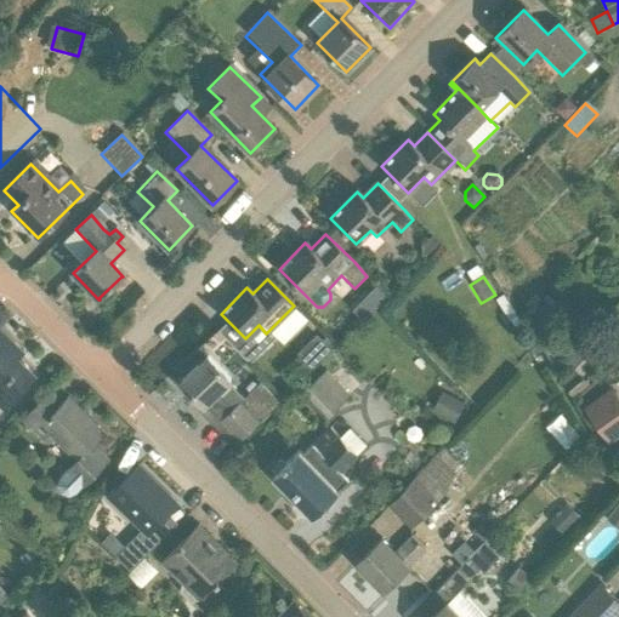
[(374,287),(364,297),(375,308),(385,298),(374,287)]
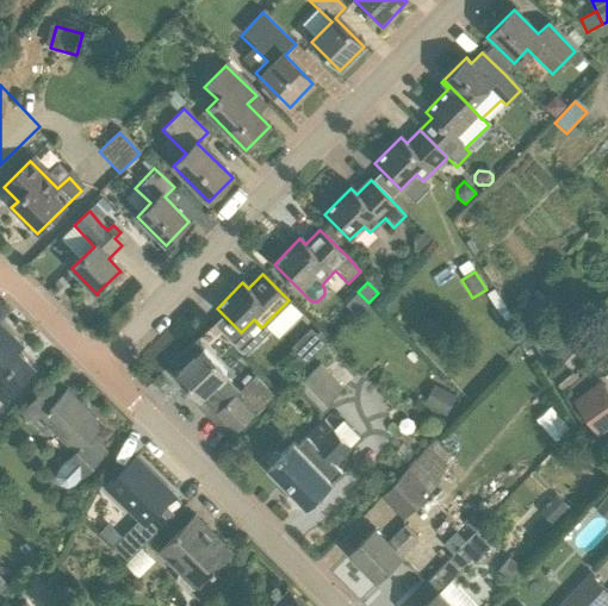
[(544,313),(538,308),(531,314),(537,320),(544,313)]
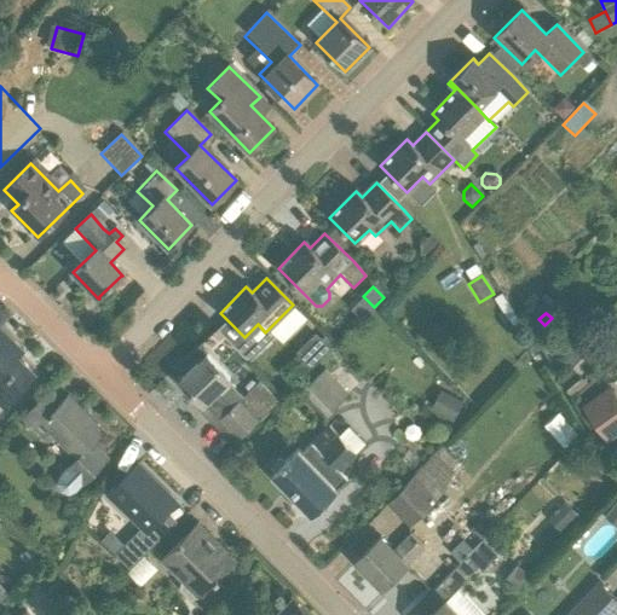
[(569,323),(582,337),(588,331),(575,317),(569,323)]
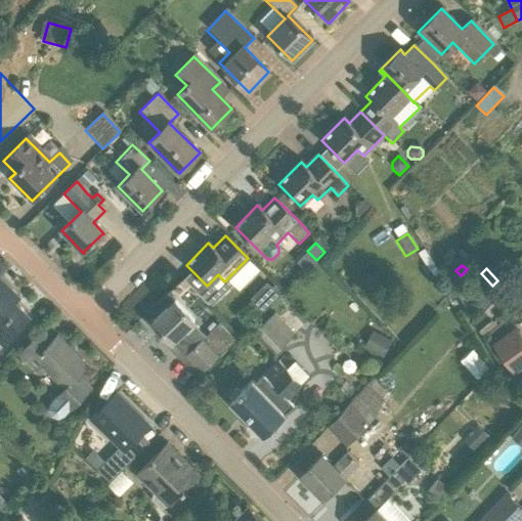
[(0,343),(2,345),(29,318),(6,297),(11,293),(0,280),(0,343)]
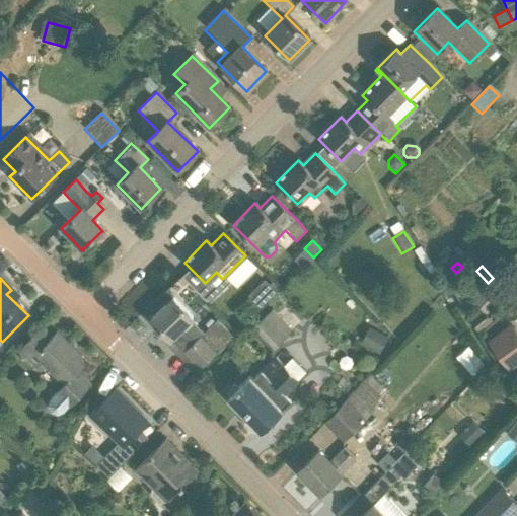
[(468,278),(456,288),(467,300),(479,290),(468,278)]
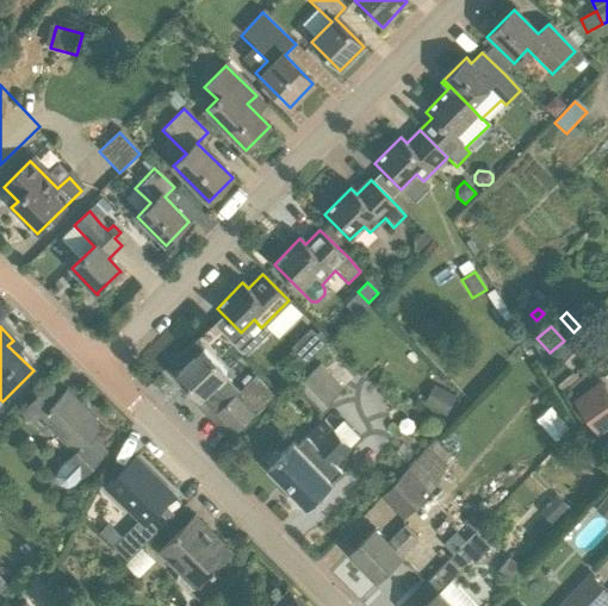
[(310,331),(301,342),(310,351),(321,342),(310,331)]
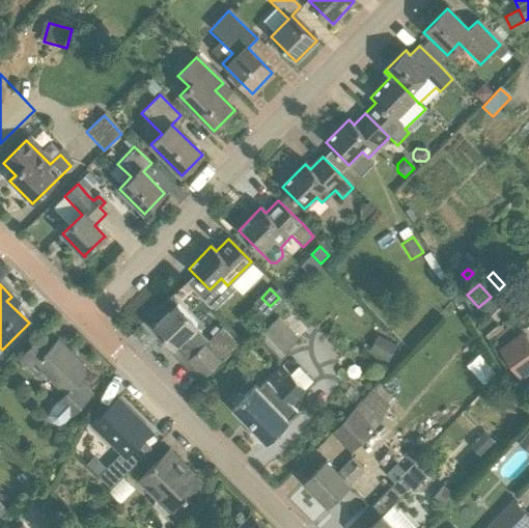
[(238,346),(221,330),(198,352),(184,336),(196,325),(176,307),(154,328),(155,329),(156,328),(163,336),(162,337),(173,349),(175,346),(189,361),(188,363),(203,380),(238,346)]
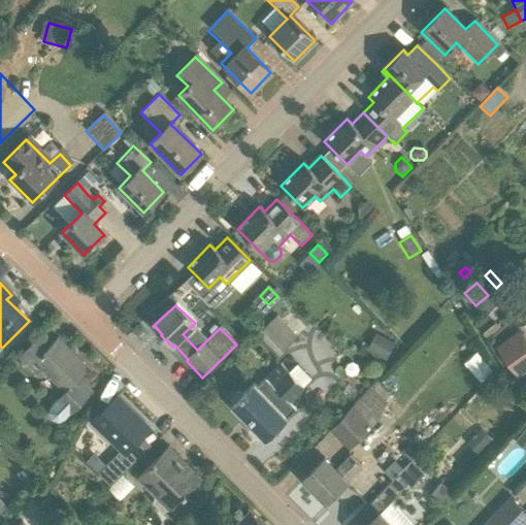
[(275,317),(260,331),(281,352),(296,338),(275,317)]
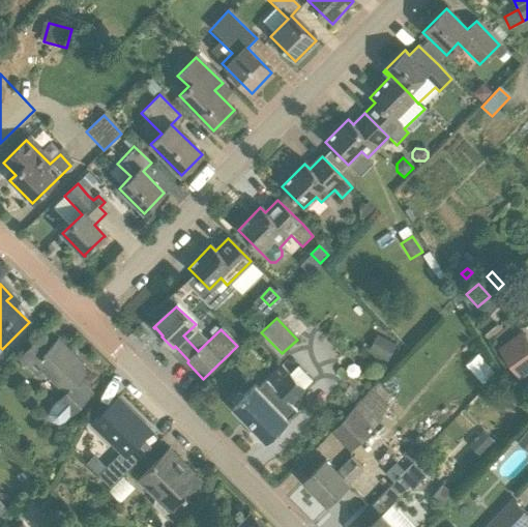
[(492,319),(479,330),(489,342),(501,331),(492,319)]
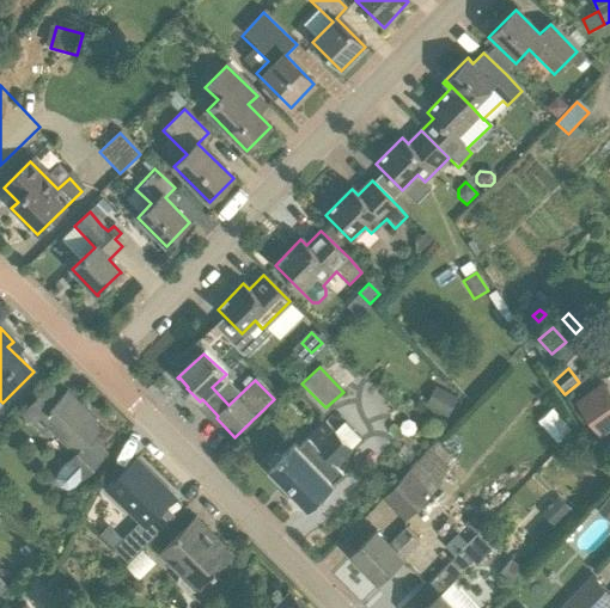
[(66,393),(58,401),(46,390),(23,413),(43,434),(50,427),(75,452),(63,465),(65,467),(60,472),(56,479),(60,485),(67,489),(75,485),(105,455),(91,441),(103,429),(66,393)]
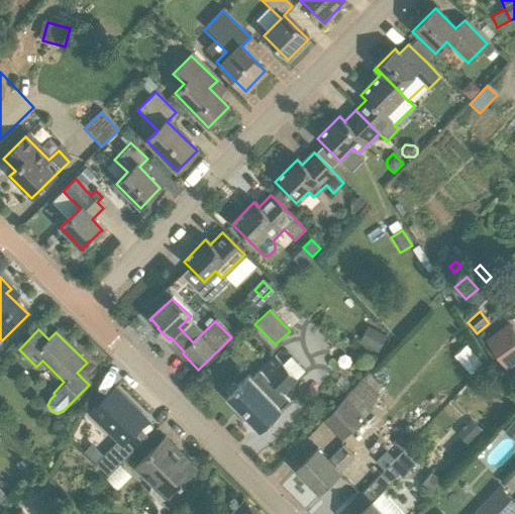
[(368,330),(359,345),(375,352),(383,336),(368,330)]
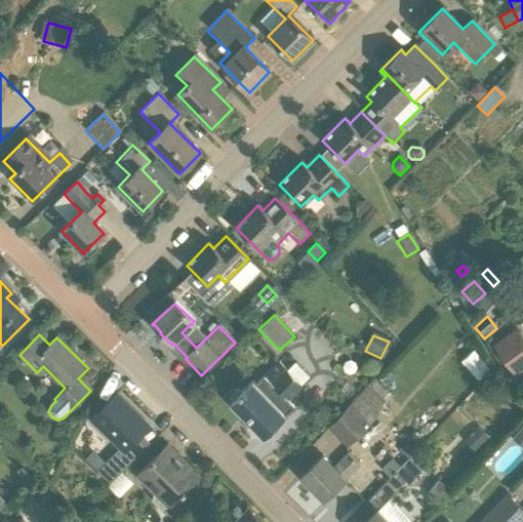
[(522,366),(522,347),(516,337),(496,352),(514,374),(522,366)]
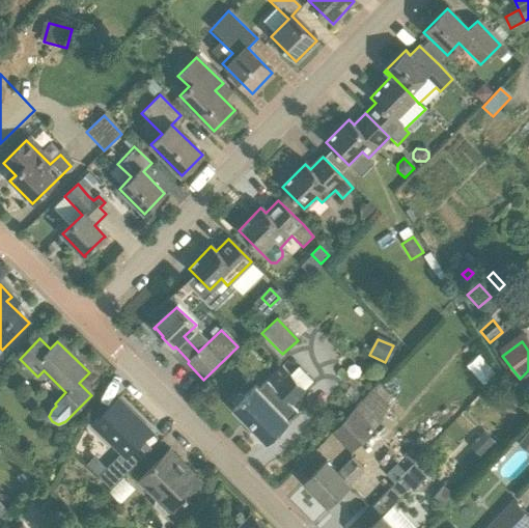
[(259,444),(265,442),(267,443),(269,441),(268,441),(277,432),(297,412),(290,405),(305,391),(281,366),(261,387),(257,390),(254,387),(243,398),(238,396),(232,401),(234,407),(232,409),(254,431),(251,436),(259,444)]
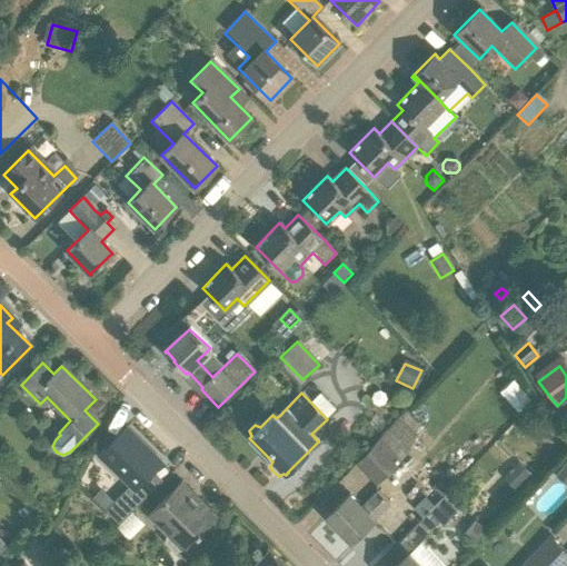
[(425,436),(403,415),(378,440),(355,465),(376,486),(400,463),(425,436)]
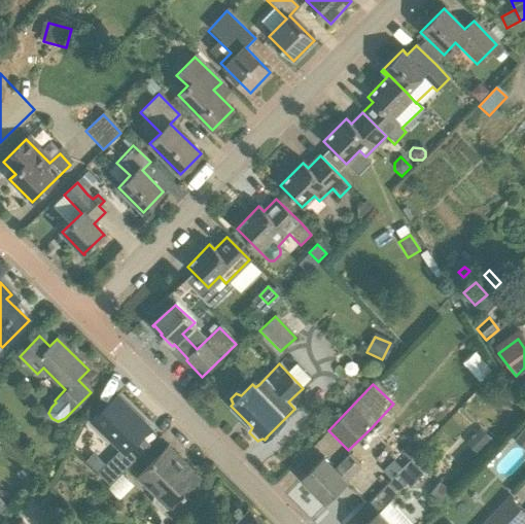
[(92,422),(125,454),(141,438),(149,429),(116,397),(92,422)]
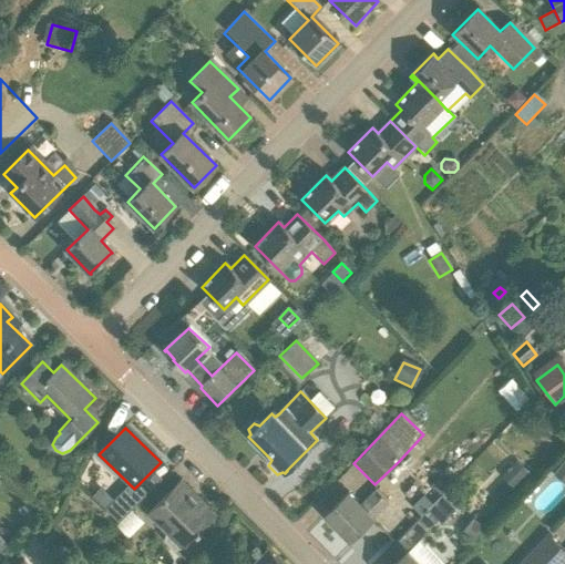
[(564,460),(552,477),(564,486),(564,460)]
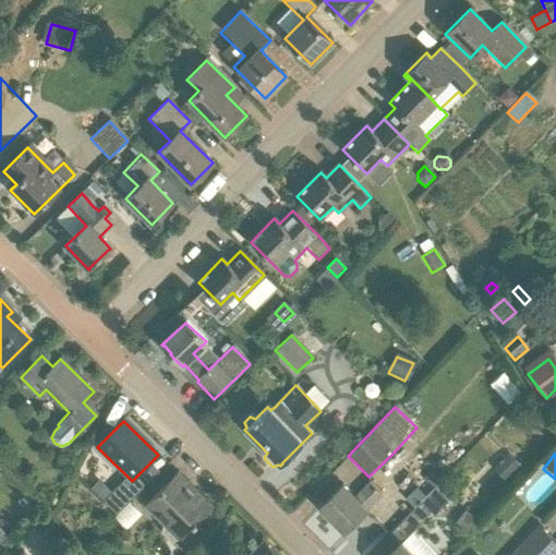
[(507,454),(492,471),(505,483),(520,467),(507,454)]
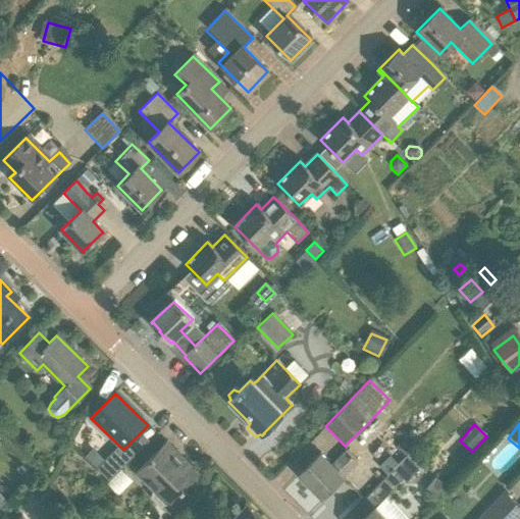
[(415,446),(406,436),(396,448),(404,457),(415,446)]
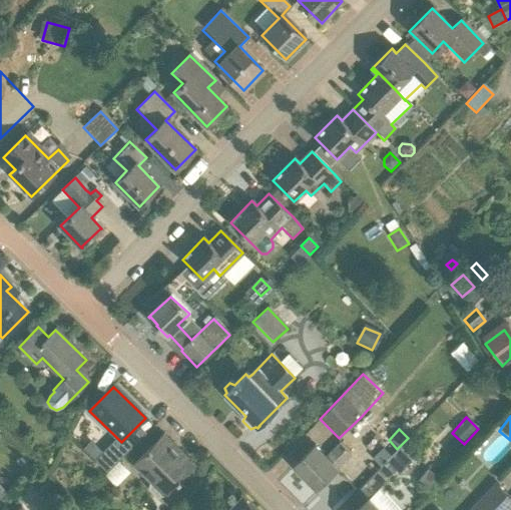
[(179,451),(176,454),(171,449),(173,446),(162,435),(132,467),(139,474),(149,483),(147,490),(156,498),(161,496),(165,492),(176,481),(179,483),(195,467),(179,451)]
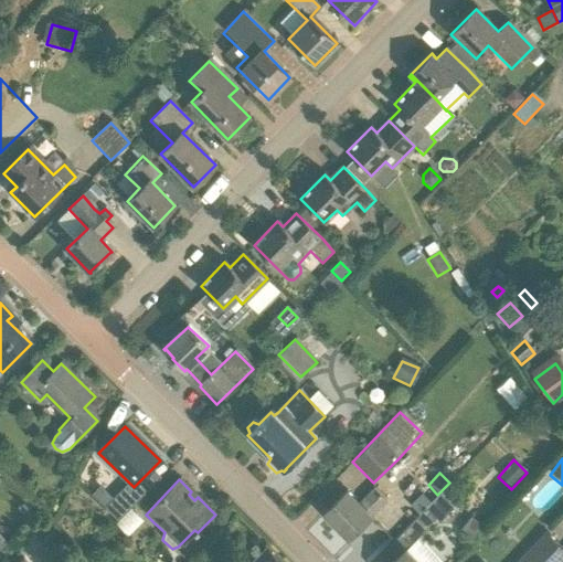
[(142,497),(141,496),(138,499),(126,487),(103,509),(117,521),(142,497)]
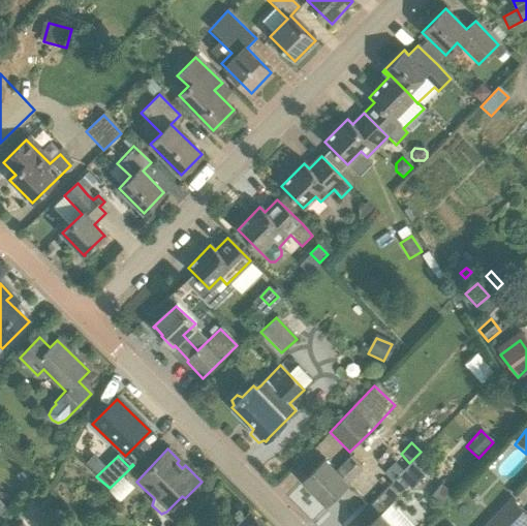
[(361,470),(350,458),(335,472),(324,461),(303,482),(326,504),(361,470)]
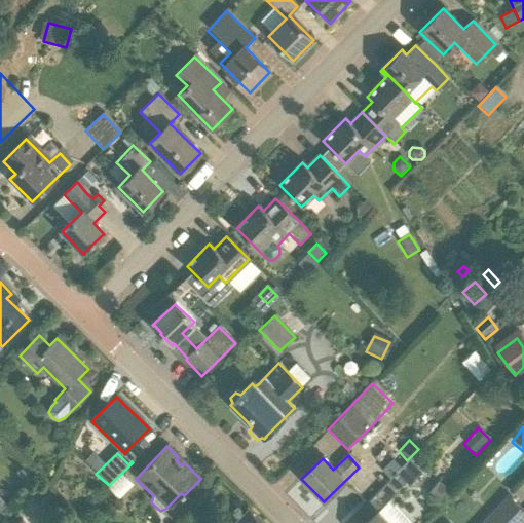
[(421,474),(409,460),(396,474),(370,500),(379,511),(366,522),(405,522),(386,503),(405,484),(408,487),(421,474)]
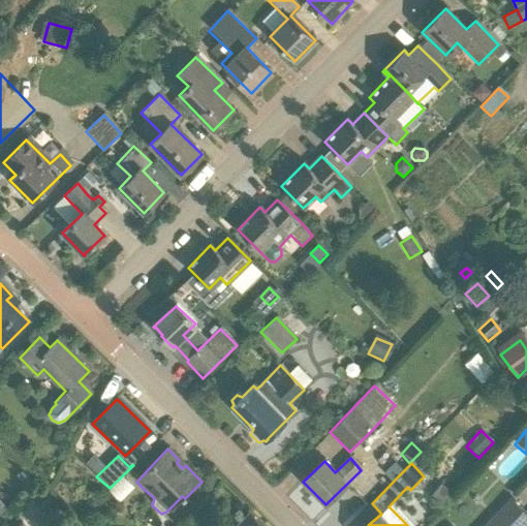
[(526,525),(526,514),(512,499),(484,525),(526,525)]
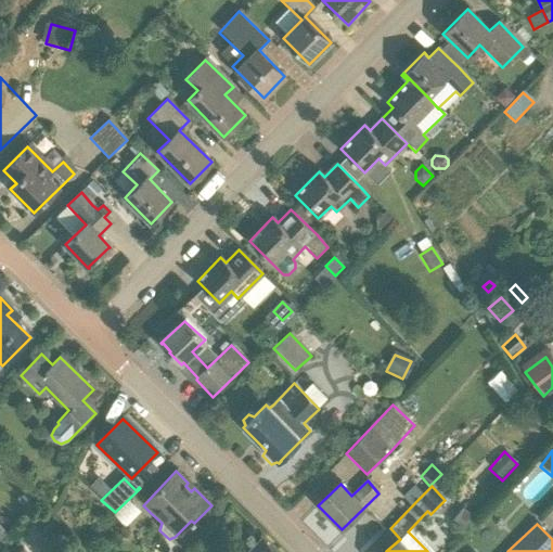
[(273,551),(261,540),(249,551),(273,551)]
